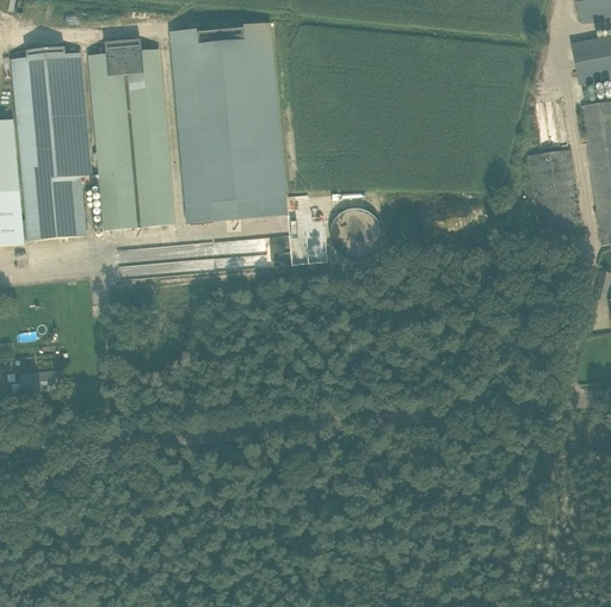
[(575,0),(580,20),(610,14),(610,0),(575,0)]
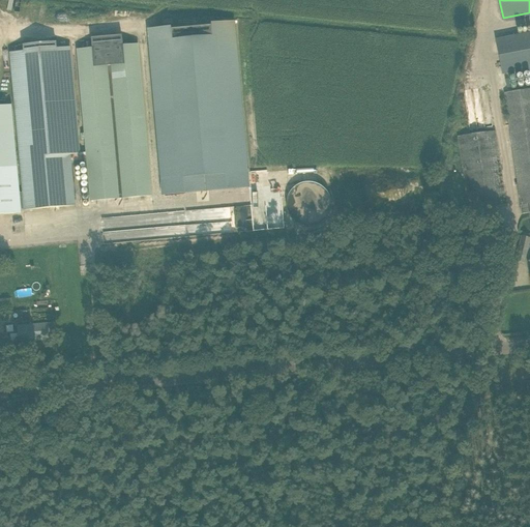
[(248,182),(234,21),(147,29),(162,189),(248,182)]
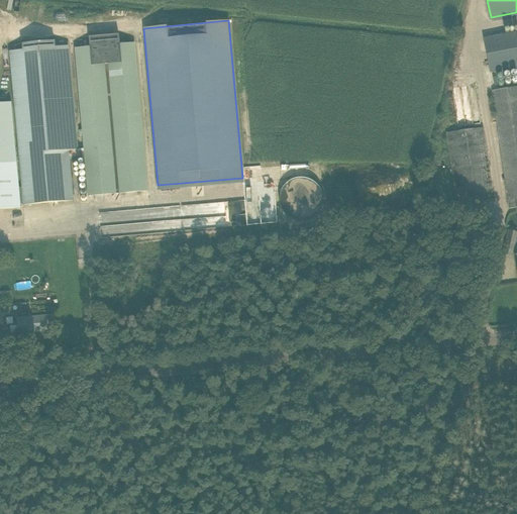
[(516,29),(483,36),(490,70),(516,64),(516,29)]
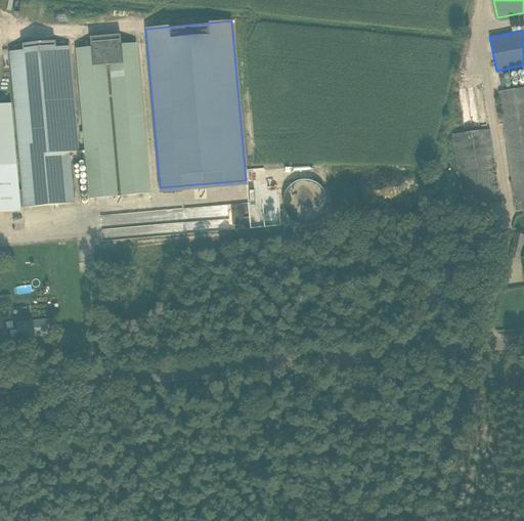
[(90,45),(76,46),(83,129),(80,129),(80,135),(83,135),(85,148),(85,156),(89,197),(149,191),(136,41),(121,42),(120,32),(89,35),(90,45)]
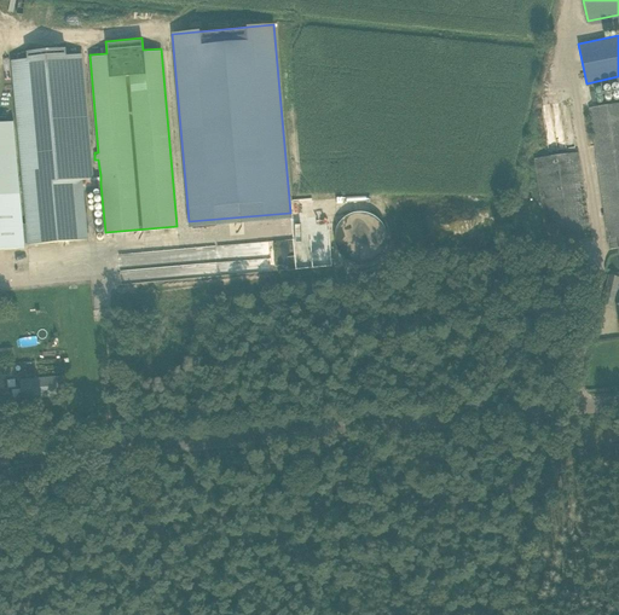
[(27,61),(11,62),(27,239),(87,233),(82,185),(100,184),(100,175),(93,177),(82,56),(65,57),(64,46),(25,50),(27,61)]
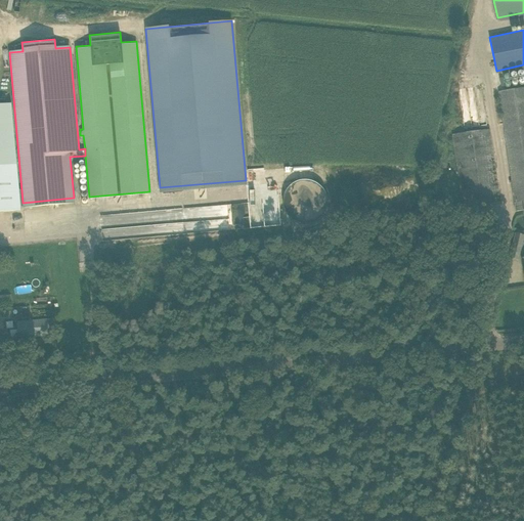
[(523,86),(499,90),(515,201),(516,209),(523,207),(523,86)]
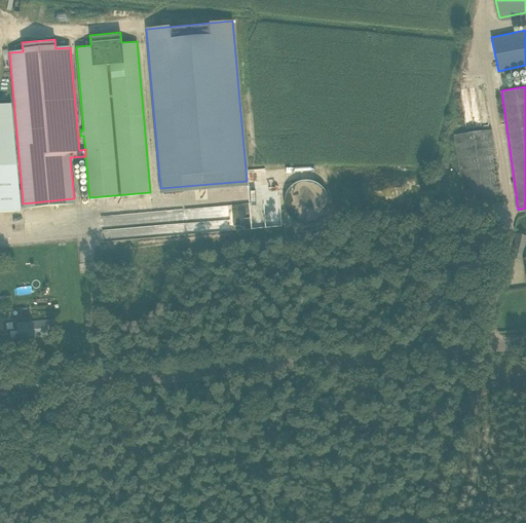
[(0,210),(21,209),(10,102),(0,102),(0,210)]
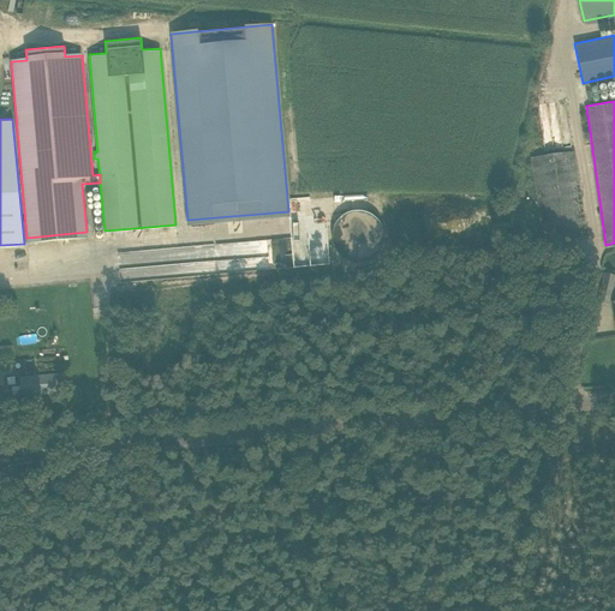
[(531,155),(543,240),(586,234),(573,149),(531,155)]
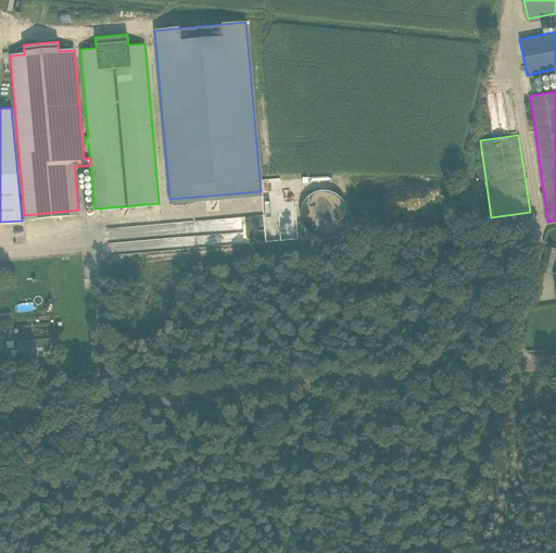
[(185,242),(226,242),(226,228),(263,228),(263,216),(193,217),(194,233),(185,234),(185,242)]
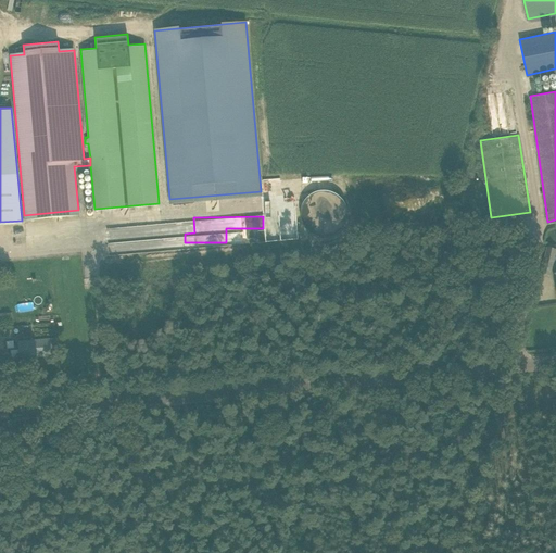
[(541,272),(550,274),(555,247),(546,244),(541,272)]
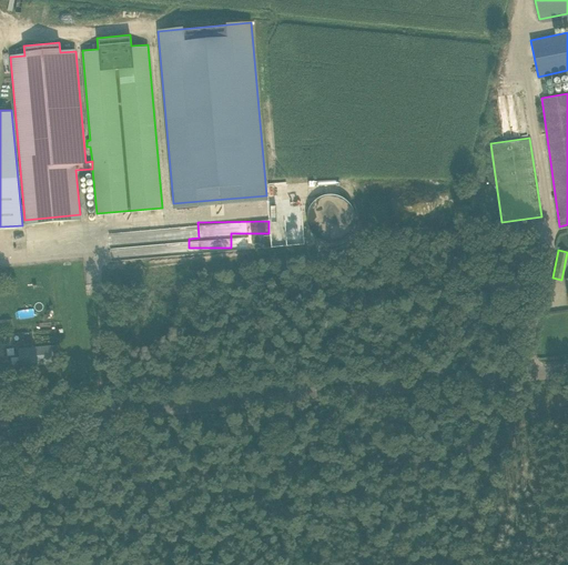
[(52,361),(51,344),(18,346),(19,355),(11,356),(12,367),(20,367),(19,364),(52,361)]
